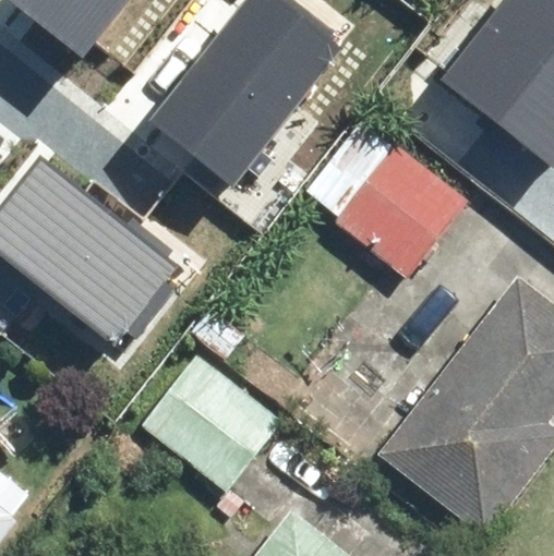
[(7,0),(3,4),(80,62),(127,0),(7,0)]
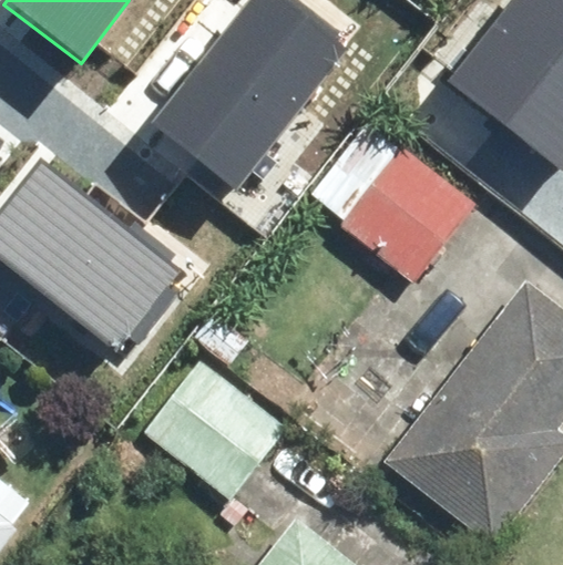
[(251,0),(154,127),(231,186),(336,49),(272,0),(251,0)]
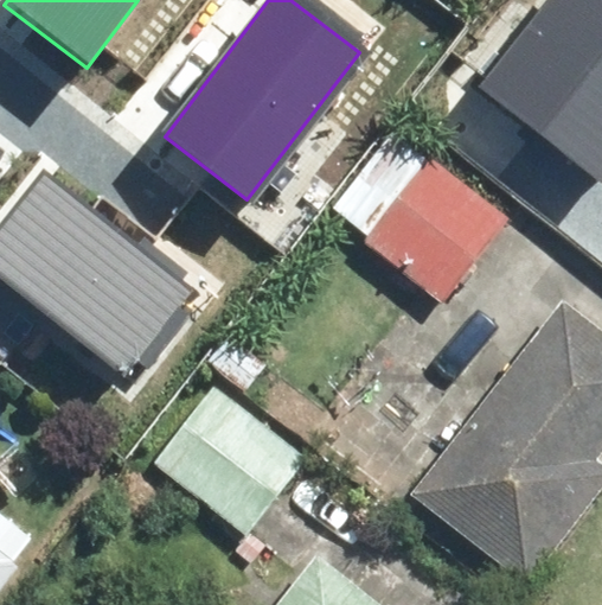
[(551,0),(484,88),(601,179),(601,0),(551,0)]
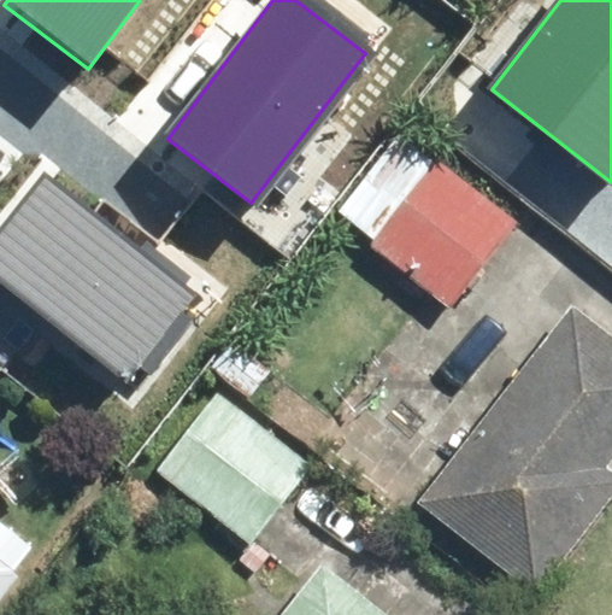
[(376,242),(453,303),(516,224),(439,163),(376,242)]
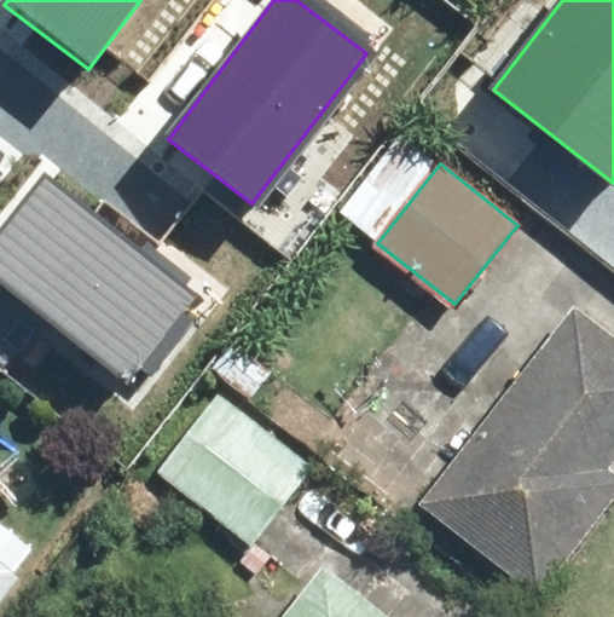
[(39,178),(0,226),(0,283),(119,379),(195,284),(138,238),(128,249),(39,178)]
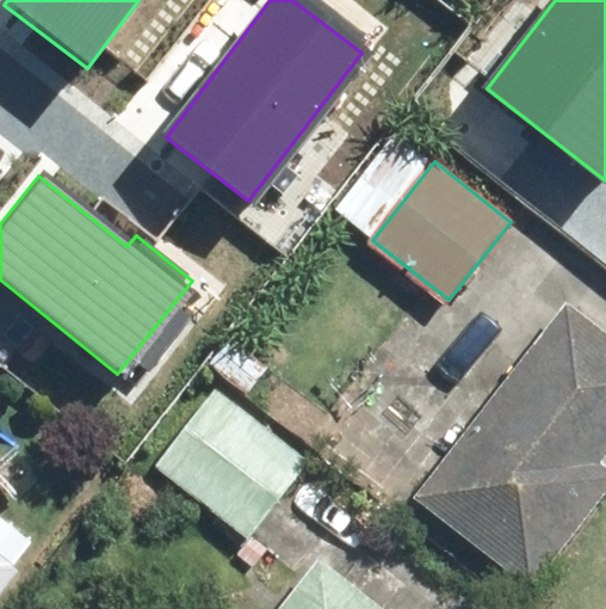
[(605,318),(589,302),(410,494),(518,594),(605,498),(605,460),(601,456),(605,449),(605,318)]
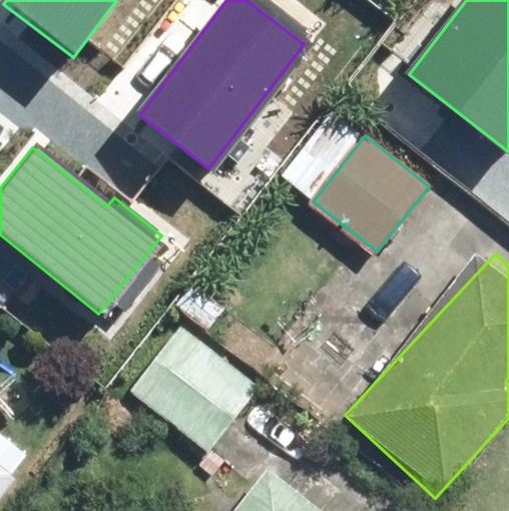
[(182,323),(128,389),(203,450),(258,385),(182,323)]
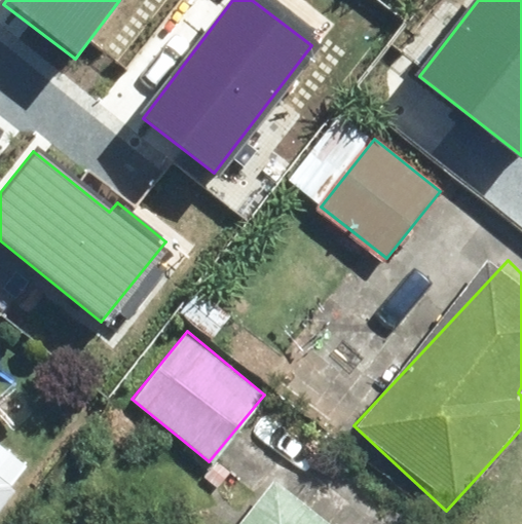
[(331,523),(275,481),(241,523),(331,523)]
